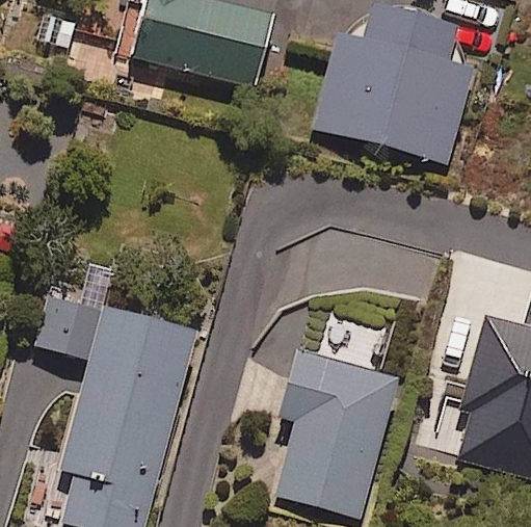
[(143,0),(130,56),(257,88),(274,18),(206,0),(143,0)]
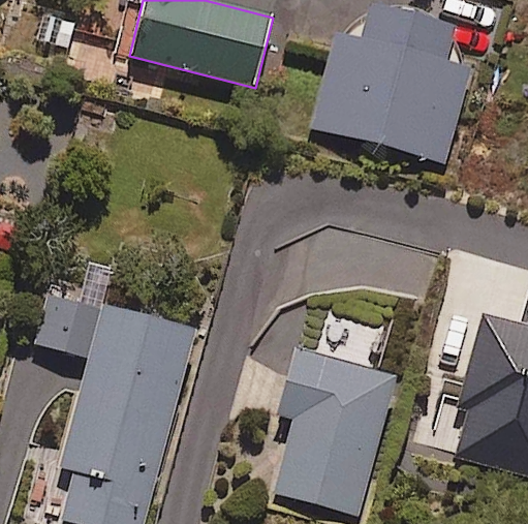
[(369,4),(360,38),(334,31),(307,127),(447,165),(474,69),(446,62),(456,28),(369,4)]
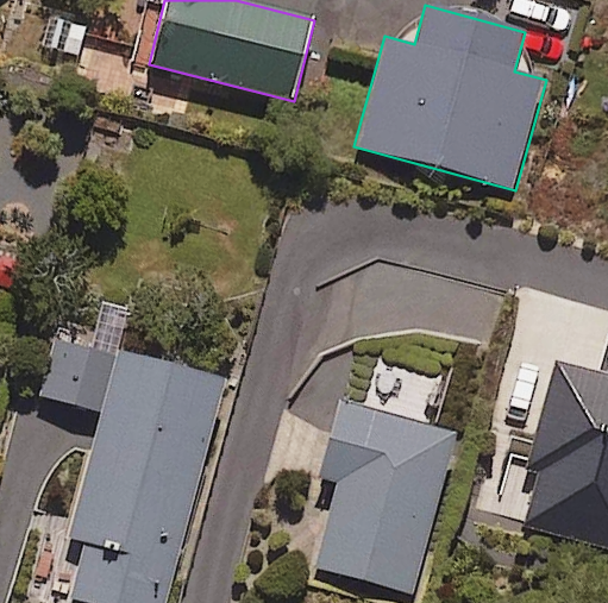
[(85,541),(70,592),(110,602),(157,602),(215,384),(55,343),(42,394),(101,409),(68,536),(85,541)]
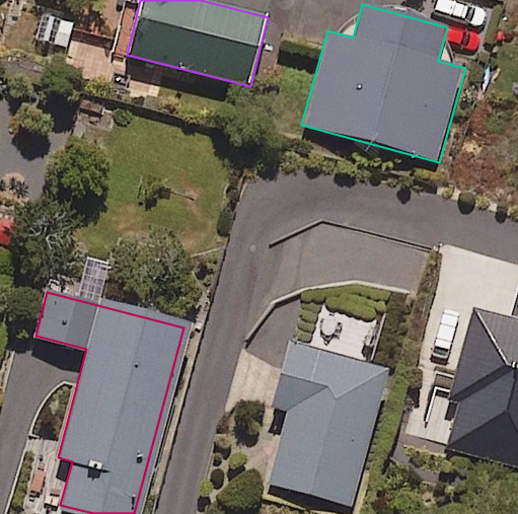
[(517,323),(469,310),(446,396),(461,400),(448,446),(517,465),(517,323)]
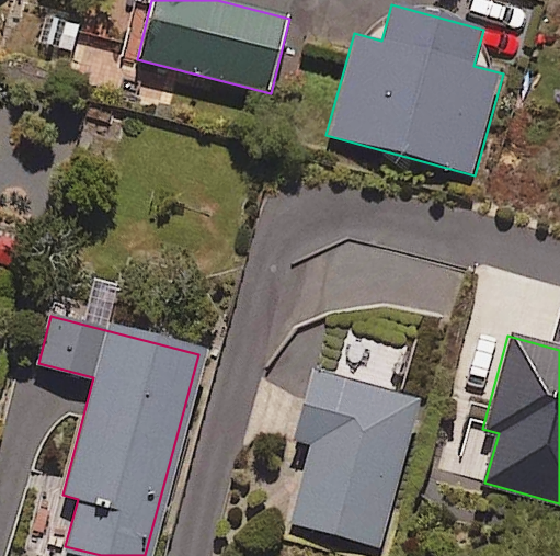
[(422,398),(315,367),(294,441),(311,446),(290,518),(380,543),(422,398)]
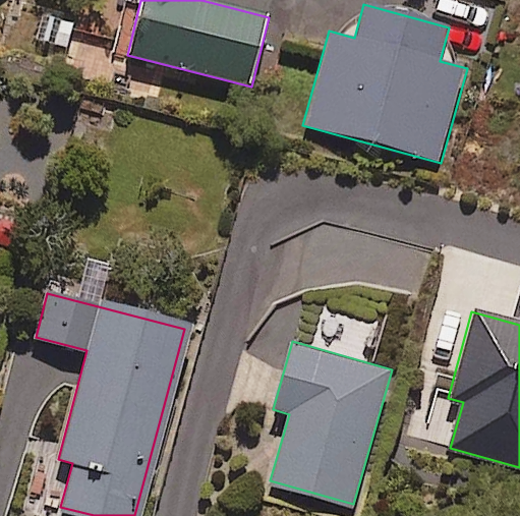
All buildings are outlined.
